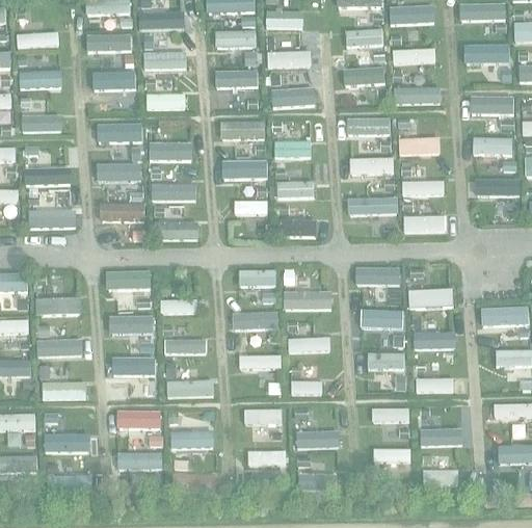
[(85,0),(86,14),(130,12),(130,0),(85,0)]
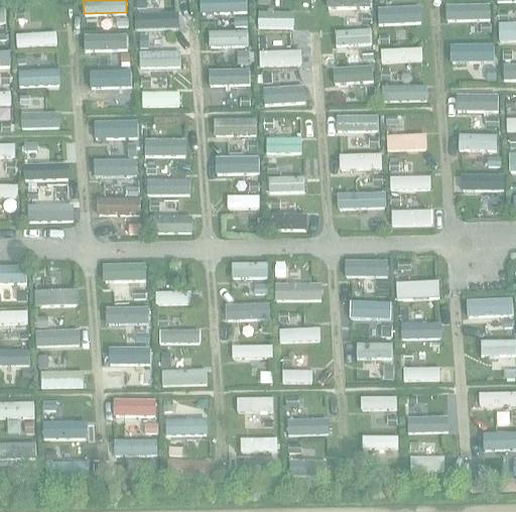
[(454,15),(489,15),(489,2),(453,3),(454,15)]
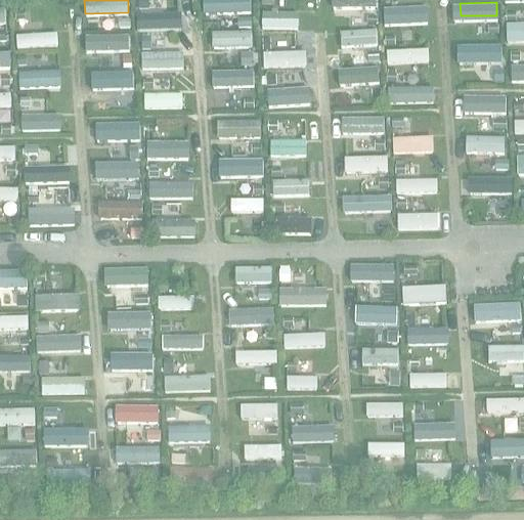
[(383,24),(427,22),(427,5),(382,8),(383,24)]
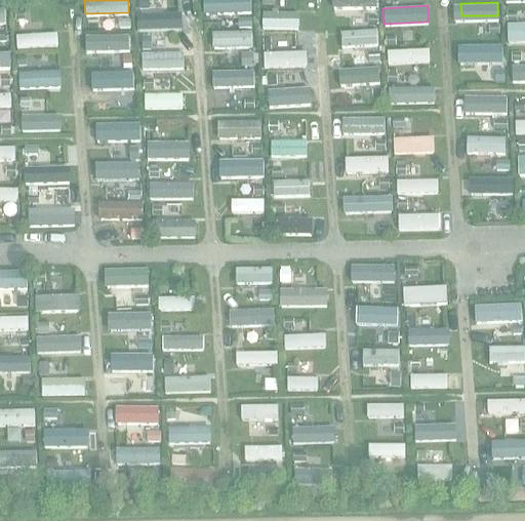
[(263,10),(263,26),(298,27),(299,11),(263,10)]
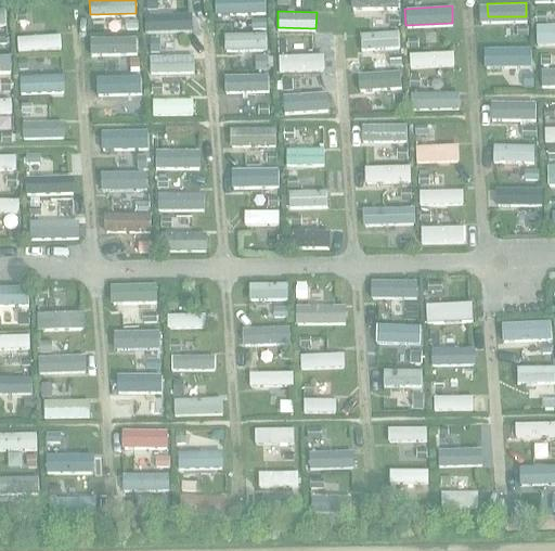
[(147,14),(149,29),(184,29),(184,13),(147,14)]
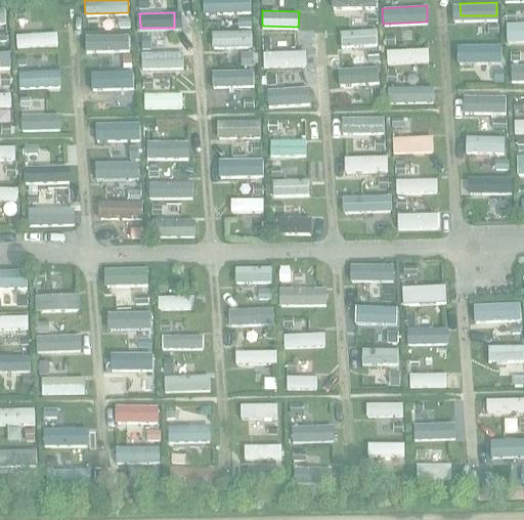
[(523,22),(506,23),(506,41),(523,40),(523,22)]
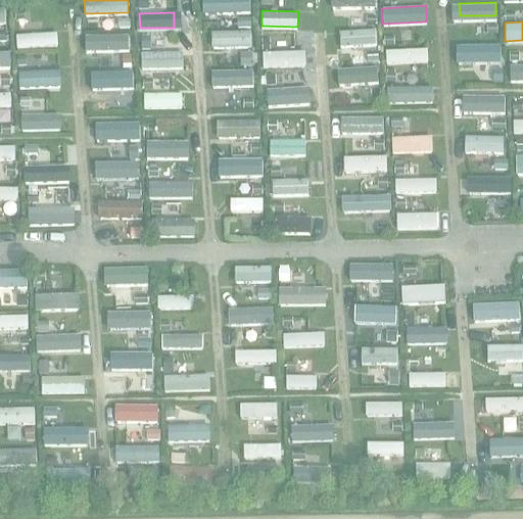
[(341,45),(376,43),(375,28),(339,30),(341,45)]
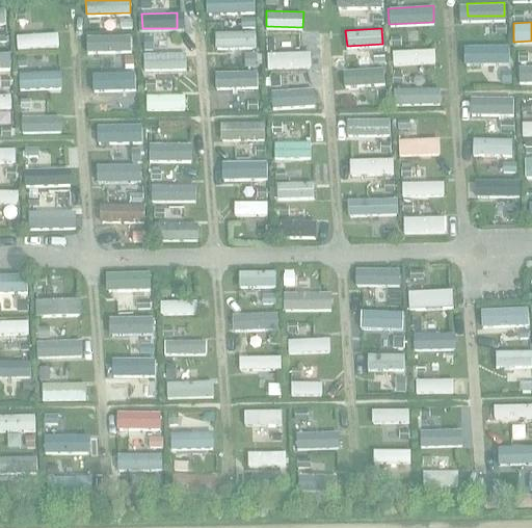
[(215,31),(215,47),(255,46),(255,30),(215,31)]
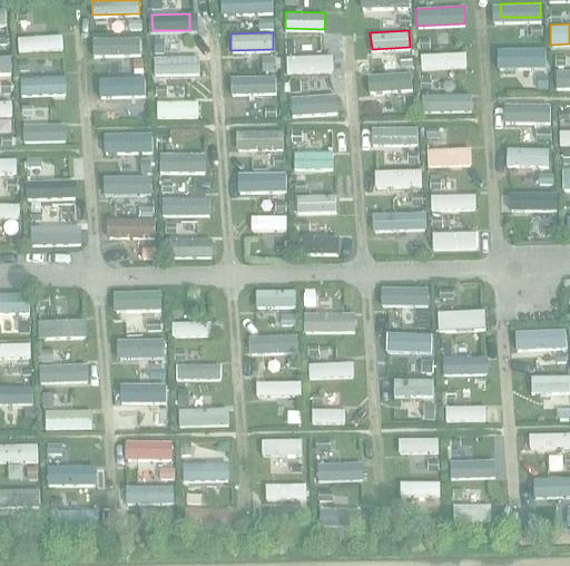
[(18,50),(62,48),(62,33),(18,36),(18,50)]
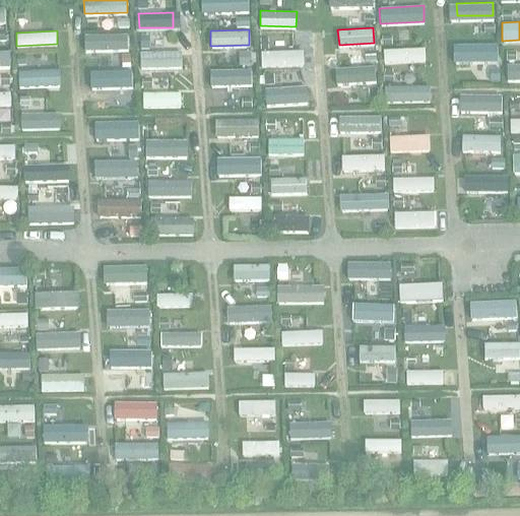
[(128,49),(128,33),(84,34),(85,49),(128,49)]
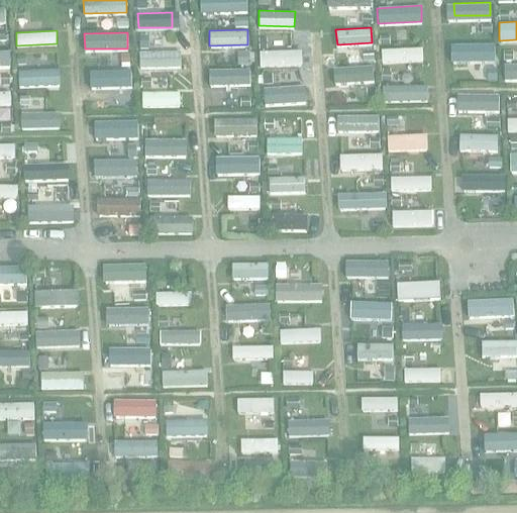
[(453,57),(495,56),(495,43),(453,44),(453,57)]
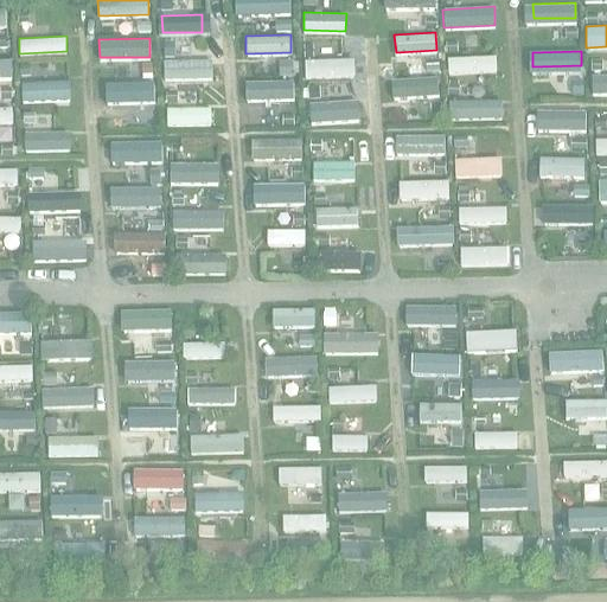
[(496,55),(448,57),(448,71),(497,69),(496,55)]
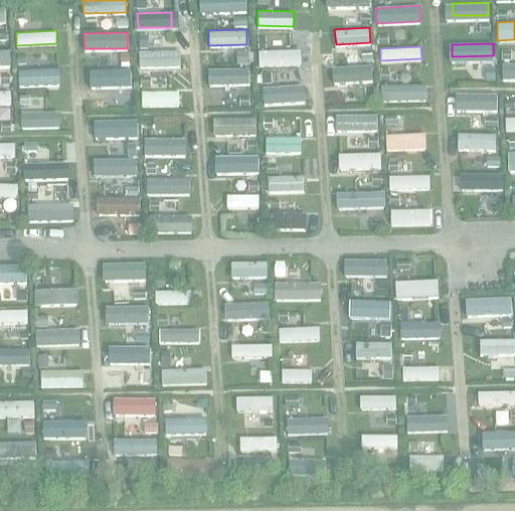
[(259,49),(259,64),(301,63),(300,48),(259,49)]
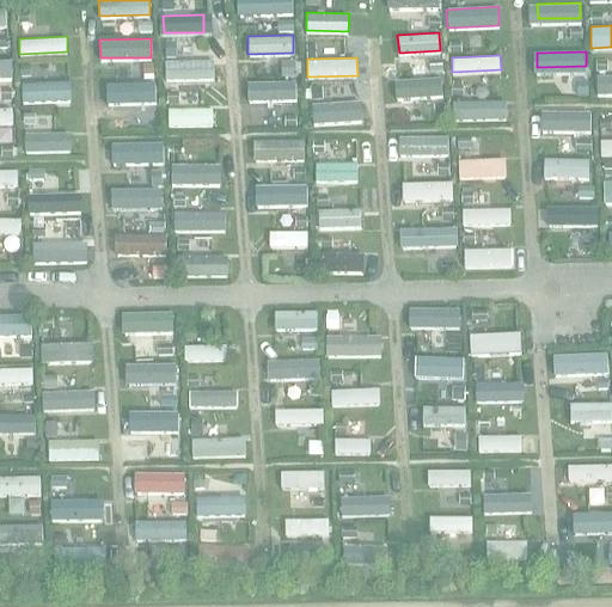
[(0,78),(12,78),(12,59),(0,59),(0,78)]
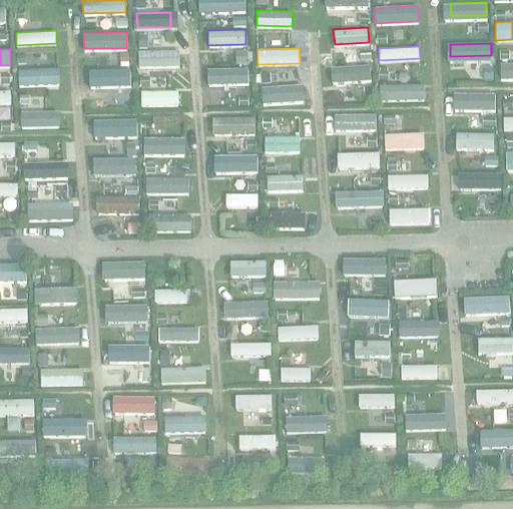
[(139,65),(175,65),(175,53),(139,53),(139,65)]
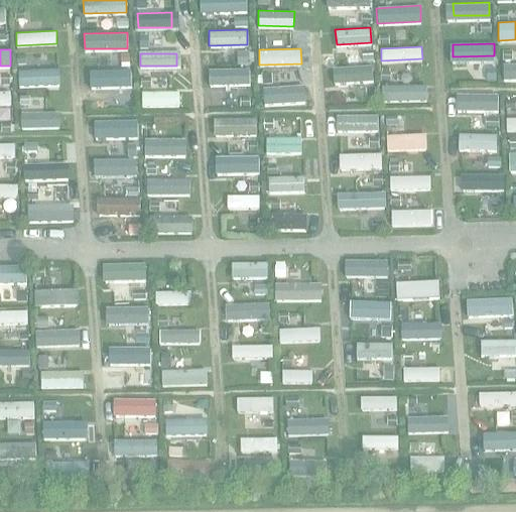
[(515,62),(503,64),(503,78),(515,78),(515,62)]
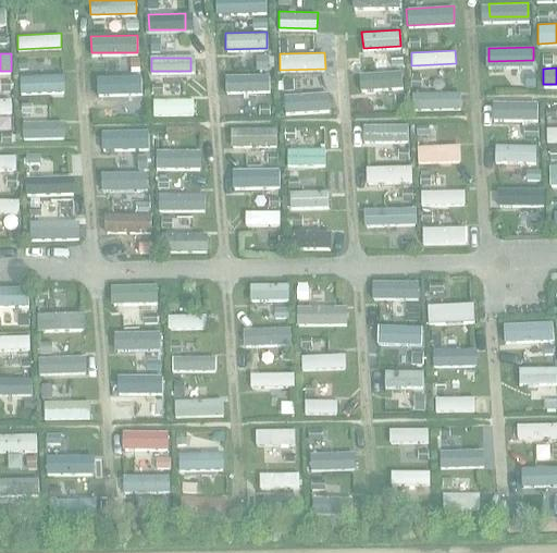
[(403,84),(401,69),(369,71),(369,86),(403,84)]
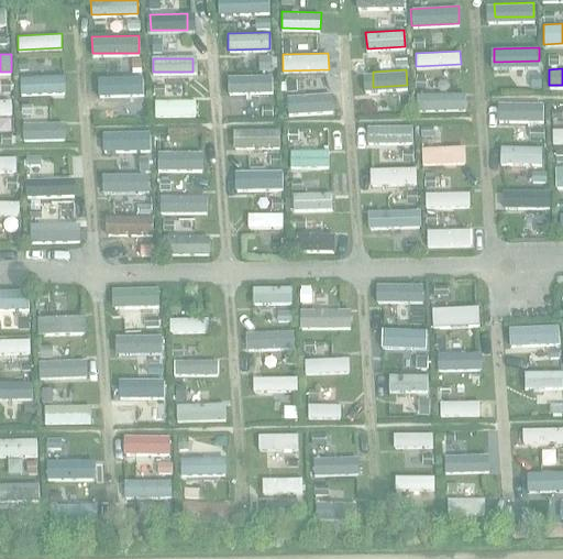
[(272,74),(227,76),(227,92),(272,90),(272,74)]
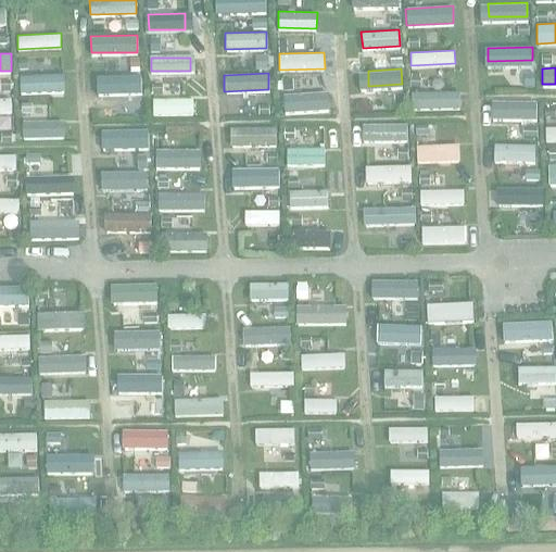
[(102,76),(102,92),(142,91),(142,75),(102,76)]
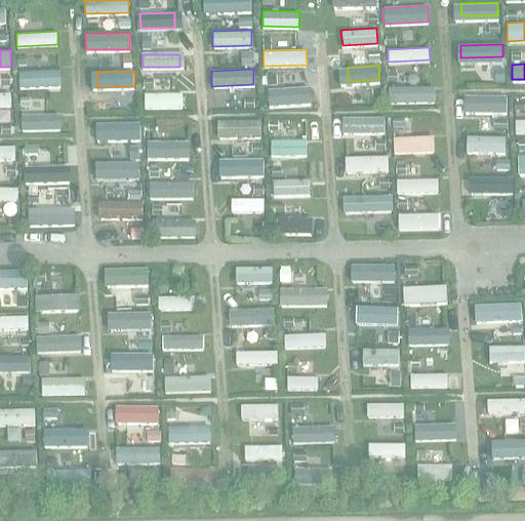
[(18,74),(19,87),(62,86),(61,73),(18,74)]
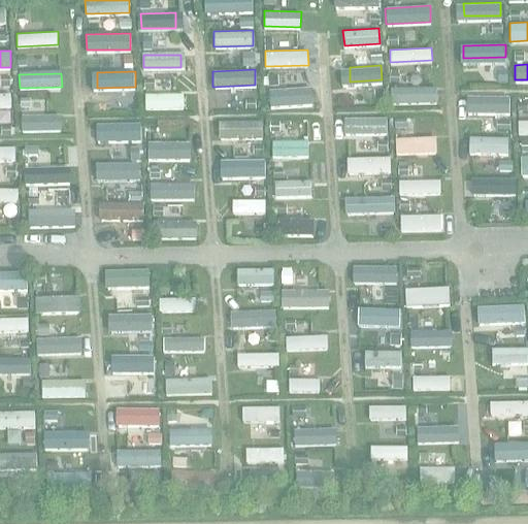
[(427,89),(390,89),(390,102),(427,101),(427,89)]
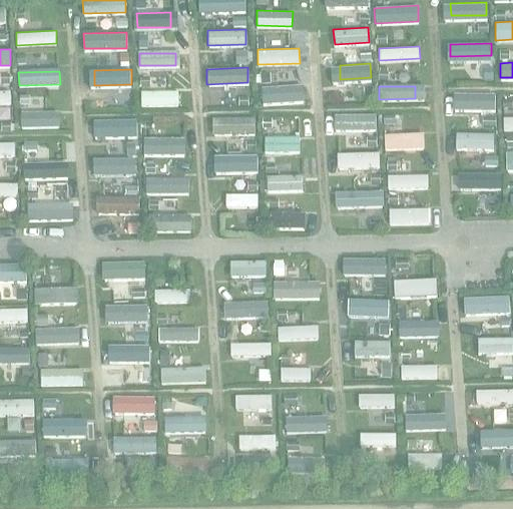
[(298,100),(298,87),(263,88),(262,101),(298,100)]
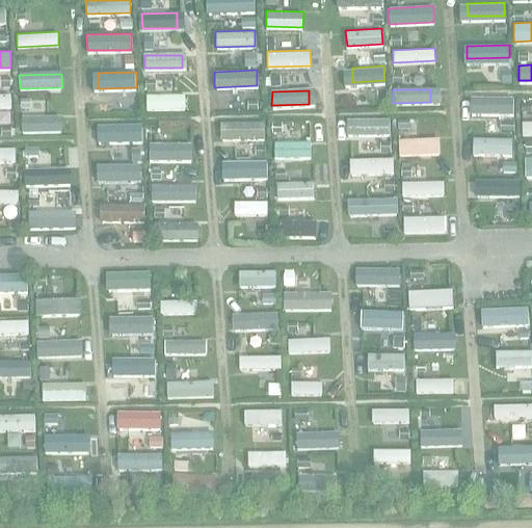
[(0,93),(0,105),(10,105),(10,93),(0,93)]
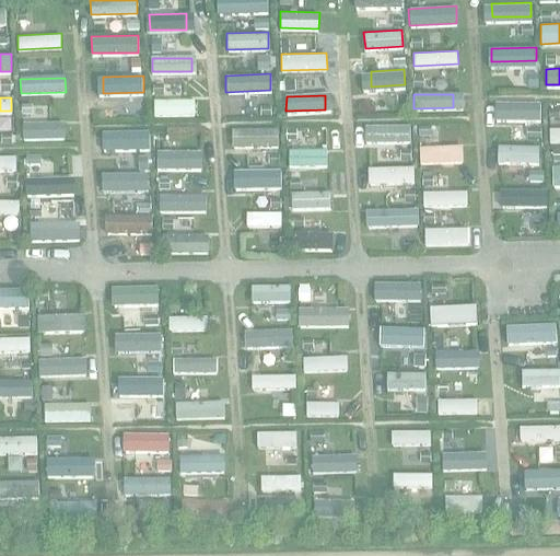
[(195,114),(195,99),(154,99),(153,114),(195,114)]
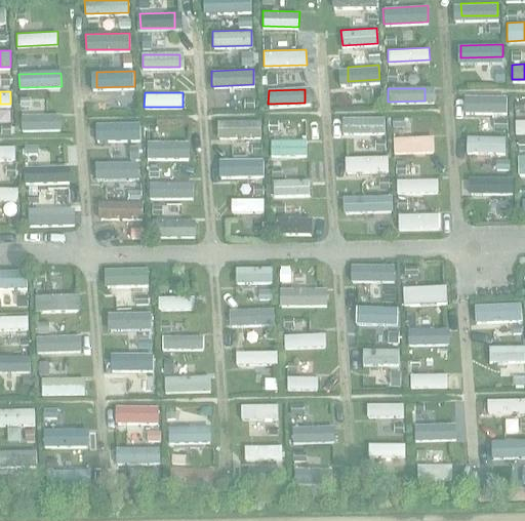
[(507,111),(507,95),(465,95),(465,110),(507,111)]
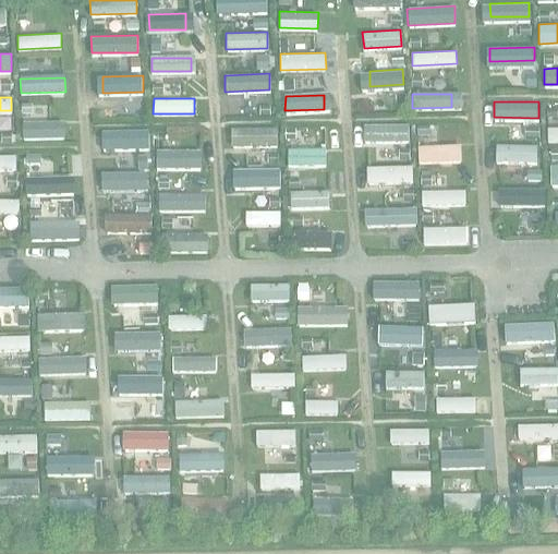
[(58,136),(58,123),(22,123),(22,137),(58,136)]
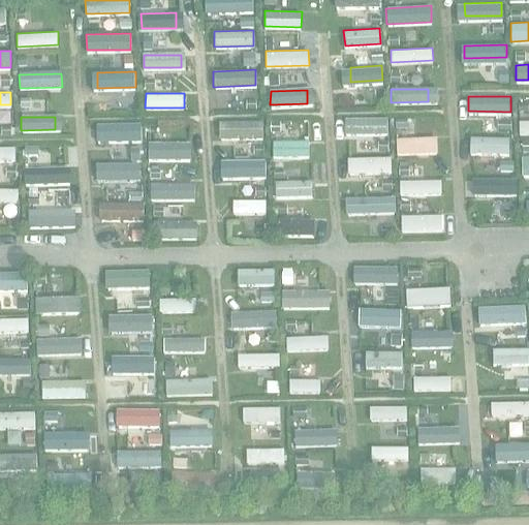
[(344,118),(344,130),(386,130),(386,118),(344,118)]
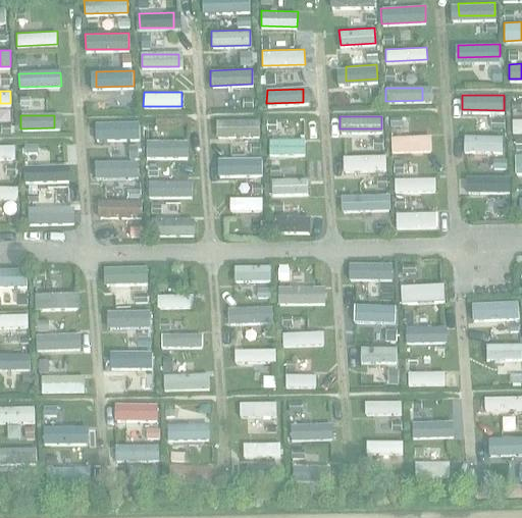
[(512,131),(521,130),(521,117),(512,118),(512,131)]
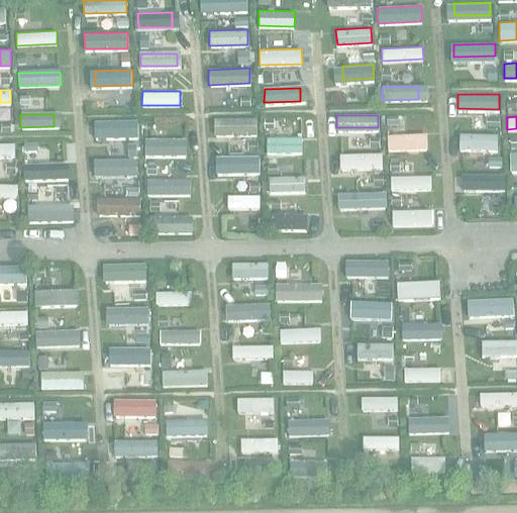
[(214,134),(256,134),(256,117),(214,117),(214,134)]
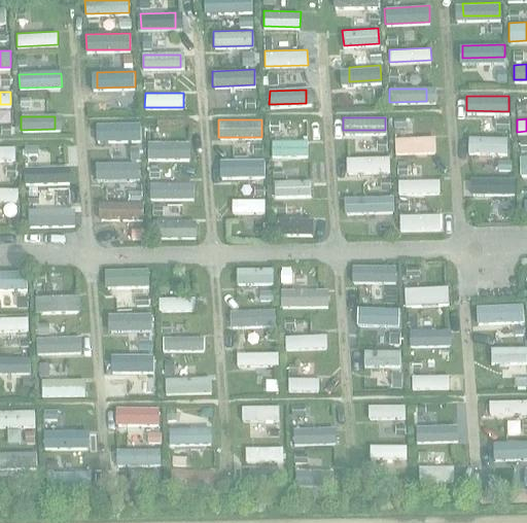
[(135,124),(101,125),(101,138),(135,138),(135,124)]
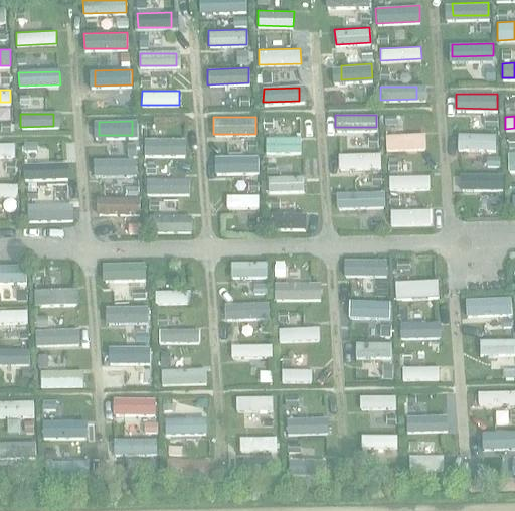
[(425,147),(425,132),(386,134),(386,149),(425,147)]
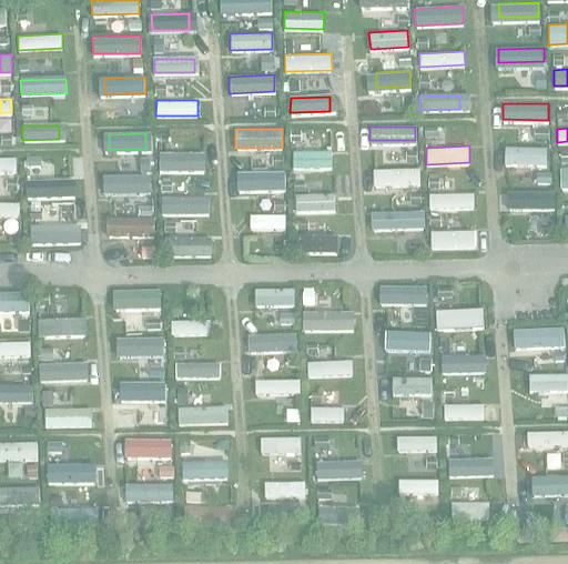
[(505,147),(505,163),(546,164),(547,147),(505,147)]
